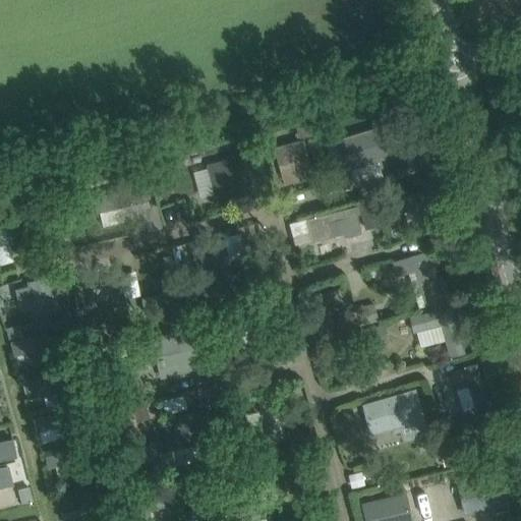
[(378,162),(403,155),(394,121),(341,136),(350,169),(378,162)]
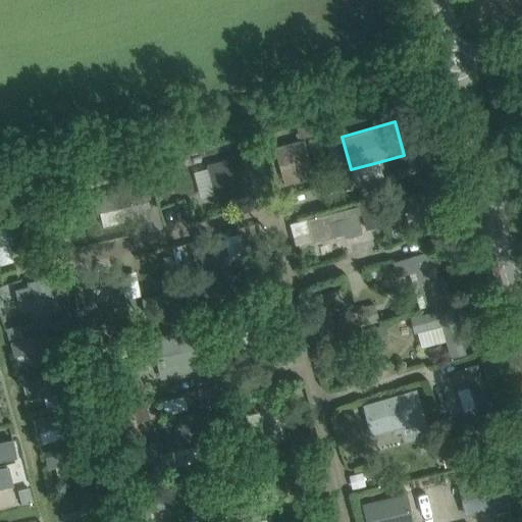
[(308,124),(296,127),(299,140),(305,138),(311,136),(308,124)]
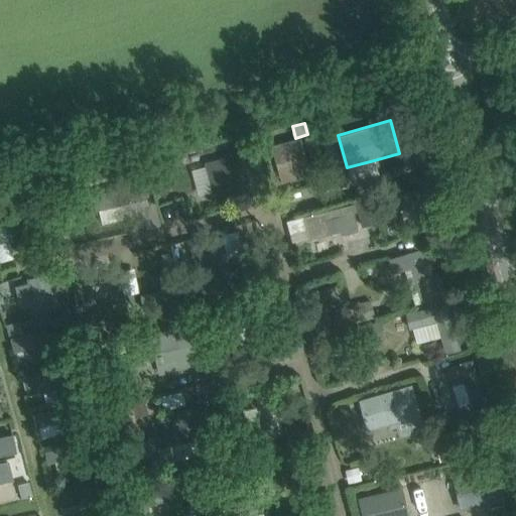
[(293,179),(311,174),(301,136),(295,138),(271,144),(276,162),(282,182),(293,179)]
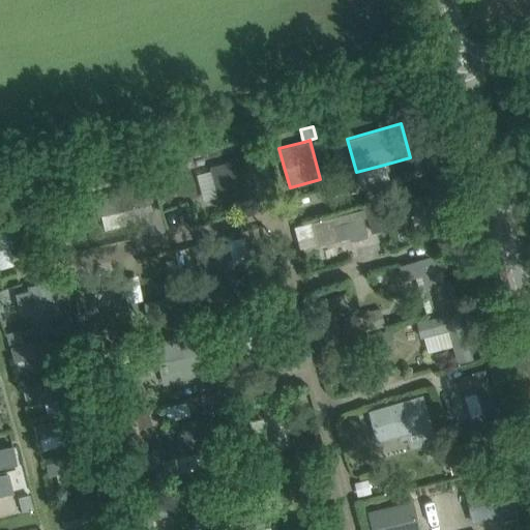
[(429,142),(412,147),(417,169),(435,164),(429,142)]
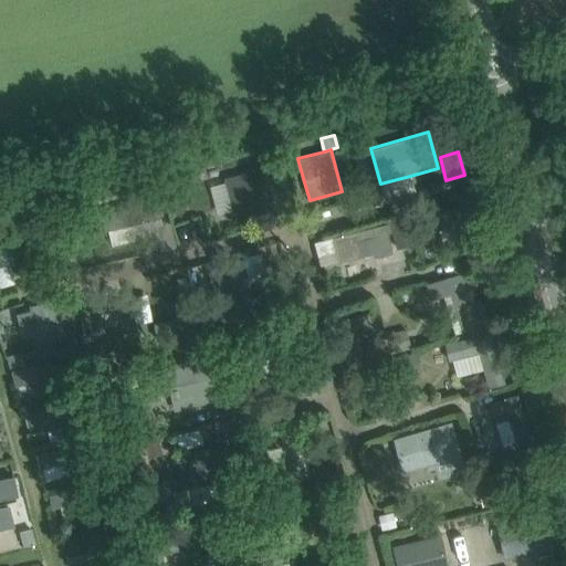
[(232,212),(293,196),(284,161),(223,178),(224,182),(232,210),(232,212)]
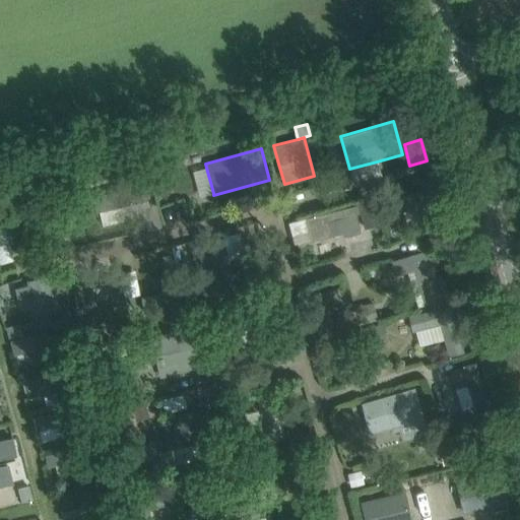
[(160,168),(152,173),(153,185),(169,195),(179,179),(160,168)]
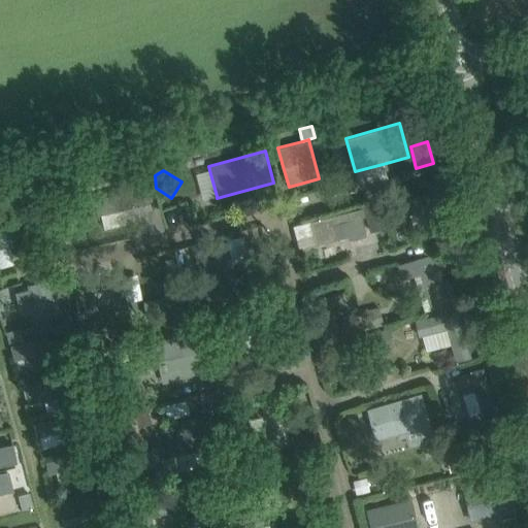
[(123,208),(150,202),(145,187),(94,199),(97,215),(101,215),(104,229),(126,224),(124,215),(123,208)]
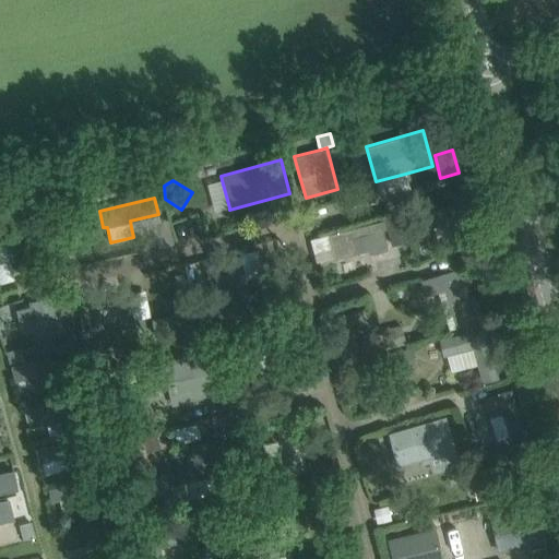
[(468,245),(456,202),(431,209),(431,211),(436,227),(447,224),(453,249),(468,245)]
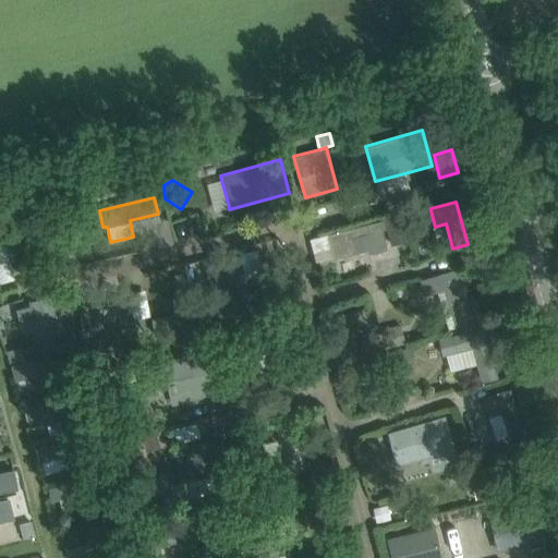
[(383,229),(386,228),(384,219),(310,238),(315,261),(334,255),(335,257),(386,244),(383,229)]
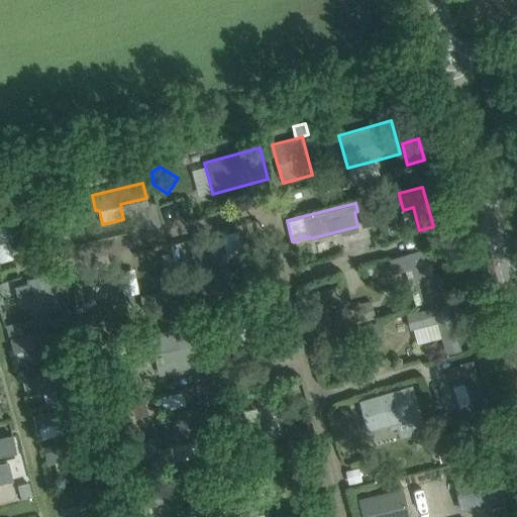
[(1,216),(0,216),(0,263),(14,259),(1,216)]
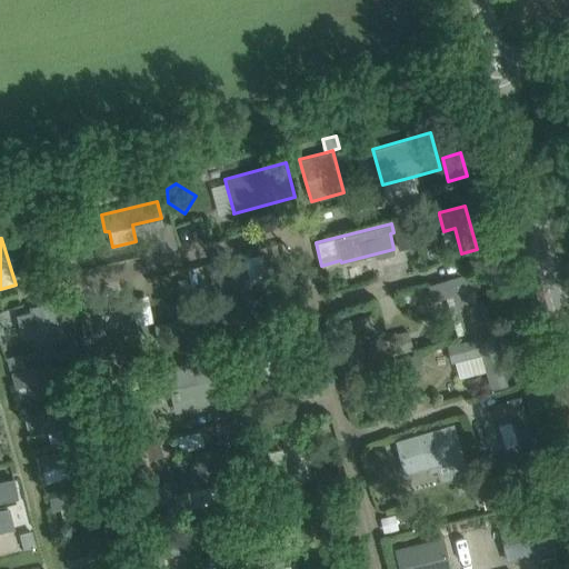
[(250,285),(243,259),(242,258),(208,267),(225,335),(260,326),(250,285)]
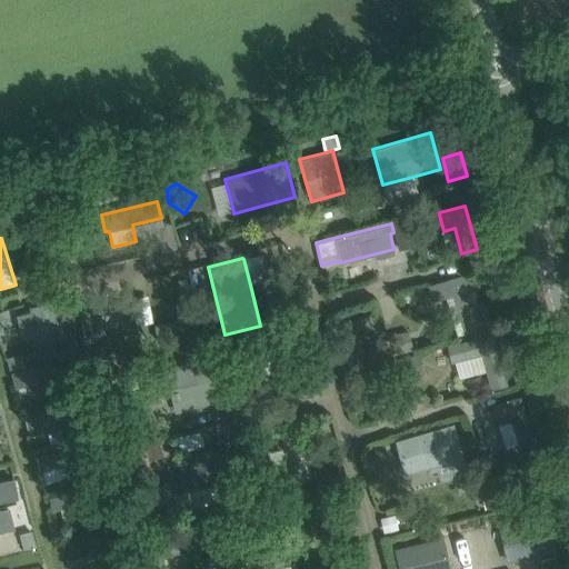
[(486,300),(479,302),(470,272),(427,285),(432,301),(447,297),(455,295),(466,331),(492,323),(486,300)]
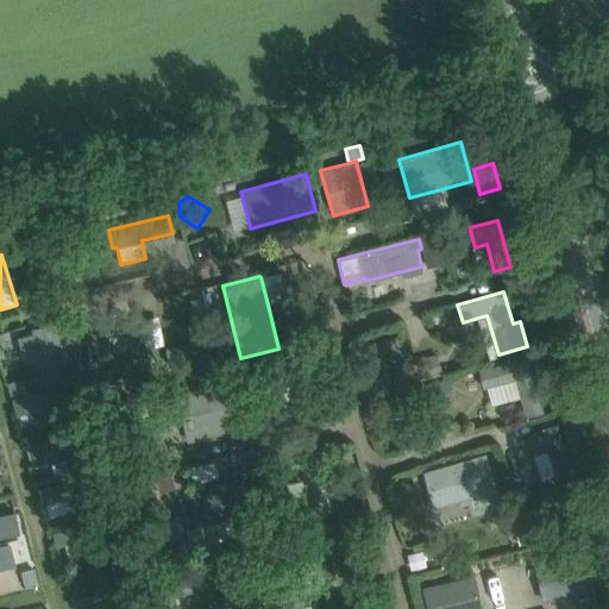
[(143,316),(148,355),(164,352),(159,314),(143,316)]
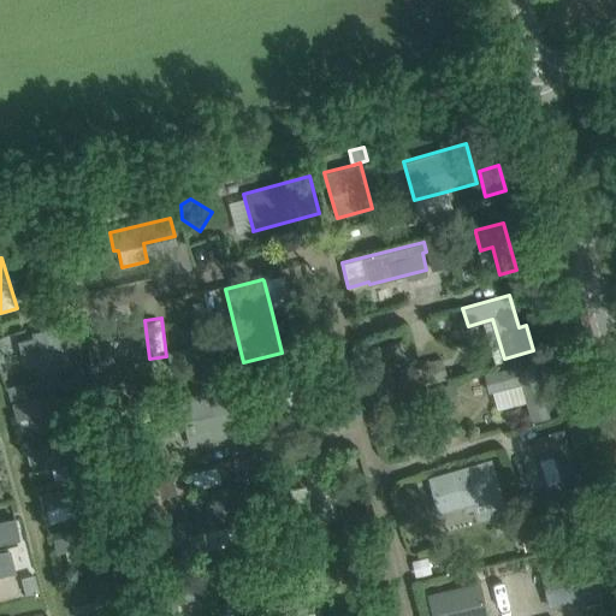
[(33,338),(17,342),(24,369),(40,366),(42,375),(70,368),(59,326),(31,333),(33,338)]
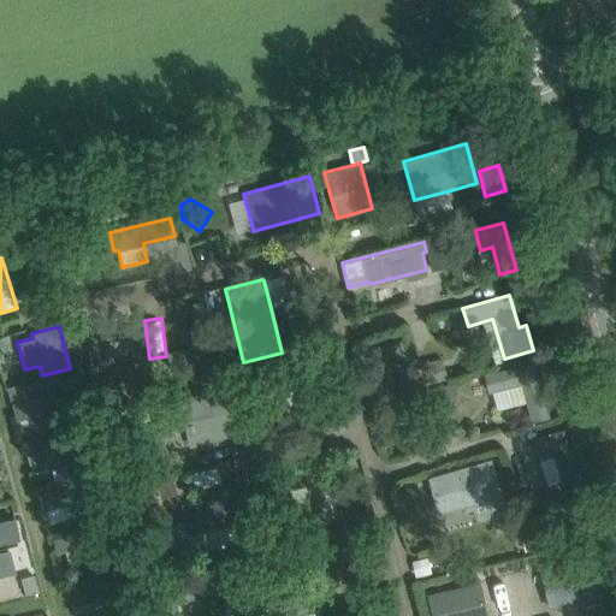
[(236,339),(218,343),(223,366),(242,362),(236,339)]
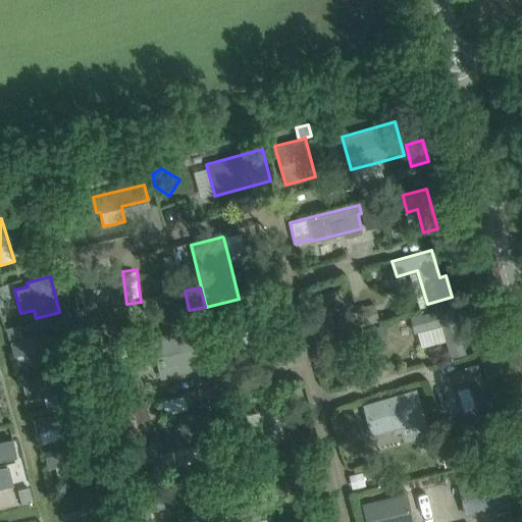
[(102,308),(95,304),(92,289),(72,293),(80,331),(123,322),(120,304),(102,308)]
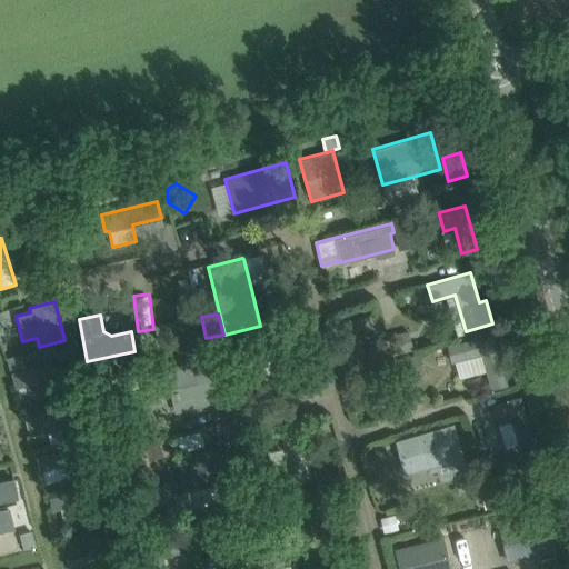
[(196,318),(155,326),(157,341),(199,333),(196,318)]
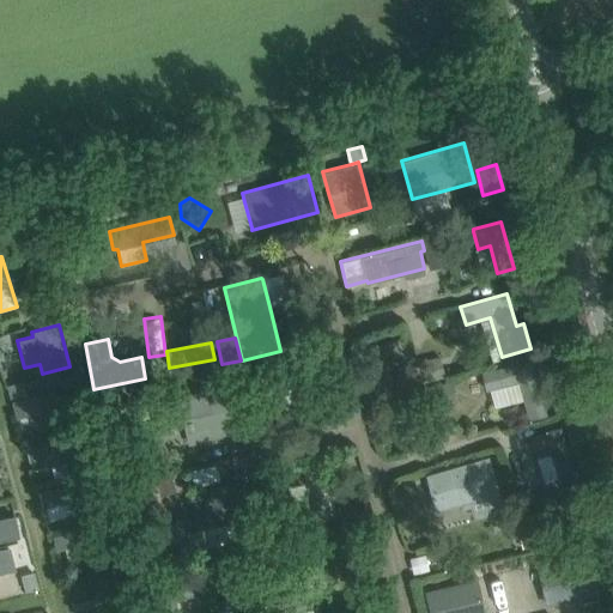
[(380,410),(418,400),(404,345),(365,356),(380,410)]
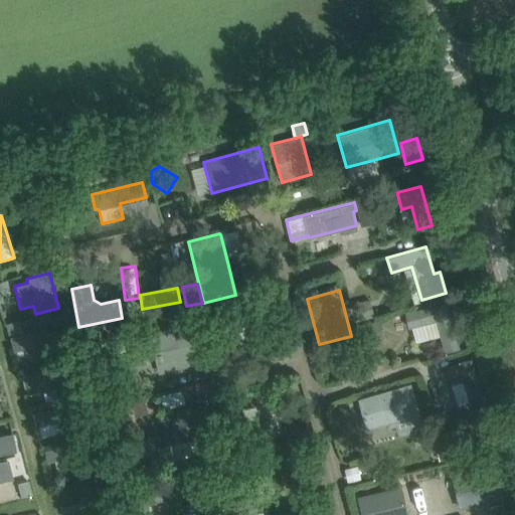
[(369,300),(355,304),(360,321),(374,318),(369,300)]
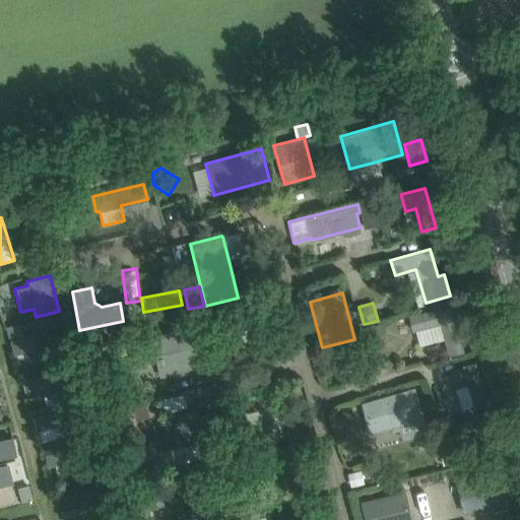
[(450,356),(465,352),(452,304),(408,316),(413,332),(416,331),(441,324),(445,339),(450,356)]
